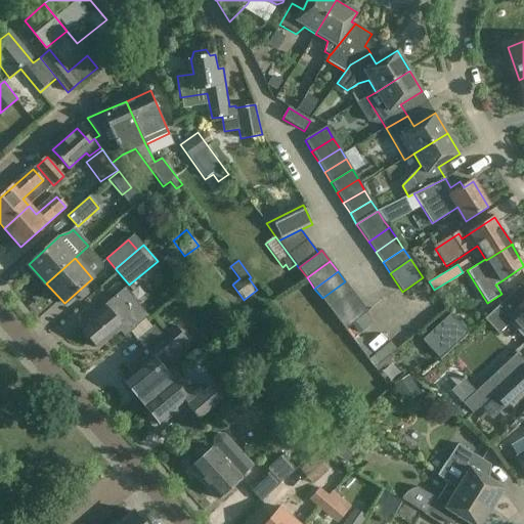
[(352,292),(345,281),(322,298),(330,308),(352,292)]
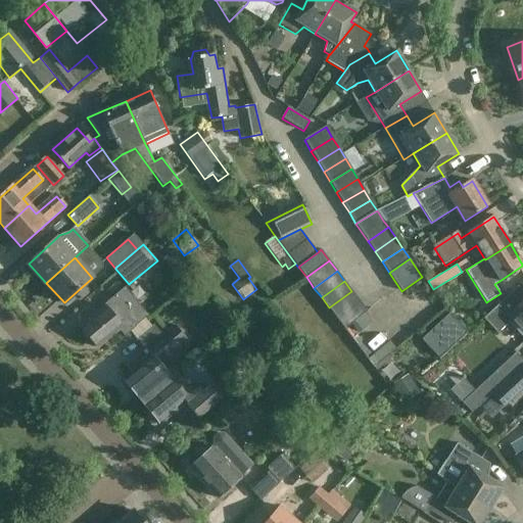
[(522,290),(519,286),(484,317),(497,332),(510,322),(522,336),(522,290)]
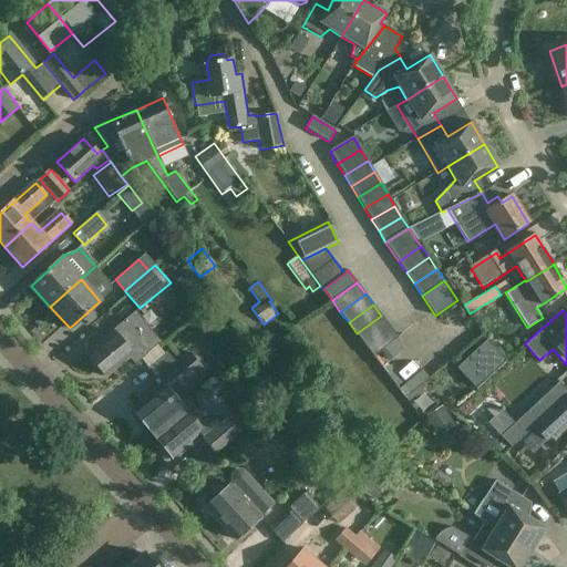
[(120,328),(88,356),(90,359),(89,361),(94,368),(96,367),(106,378),(129,358),(135,366),(162,343),(148,328),(145,331),(133,316),(136,313),(135,312),(125,320),(119,327),(120,328)]
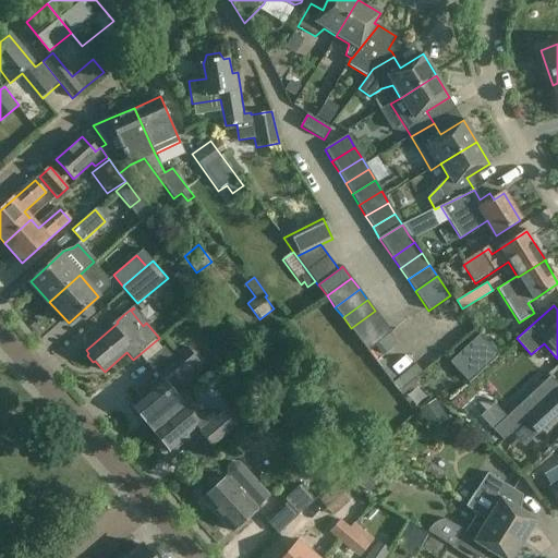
[(384,322),(375,311),(351,328),(359,339),(384,322)]
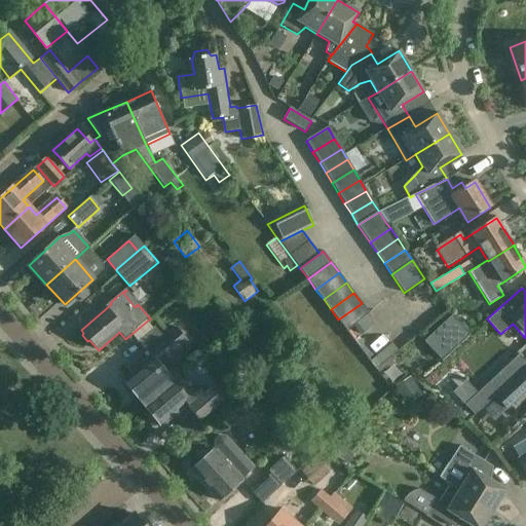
[(369,313),(362,303),(338,320),(346,330),(369,313)]
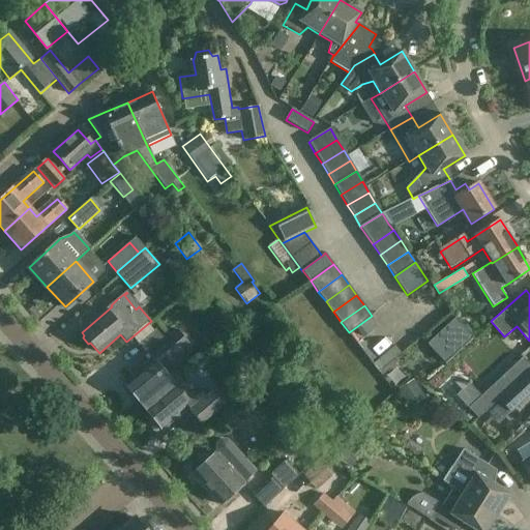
[(474,336),(455,317),(428,344),(445,362),(474,336)]
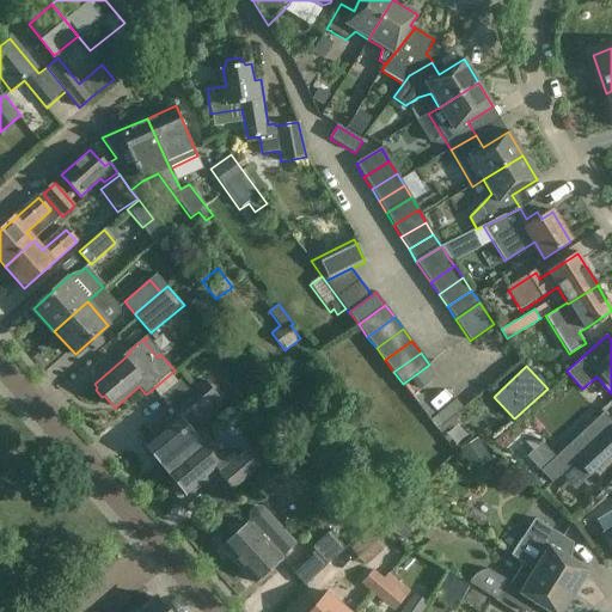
[(204,435),(207,433),(194,417),(219,397),(204,380),(190,392),(179,380),(160,397),(175,414),(142,440),(165,467),(204,435)]
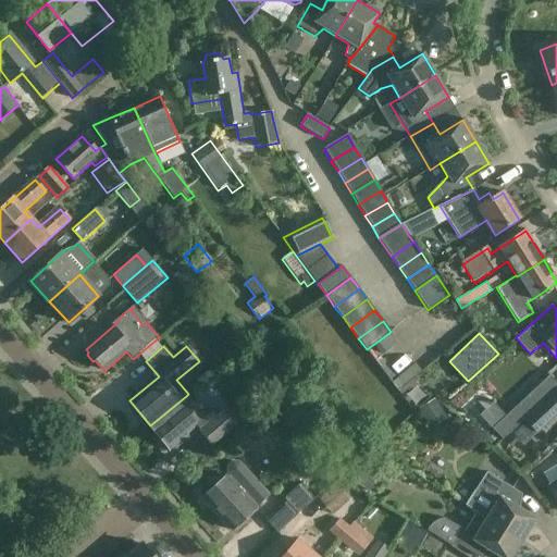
[(556,382),(549,374),(525,396),(536,408),(556,387),(556,382)]
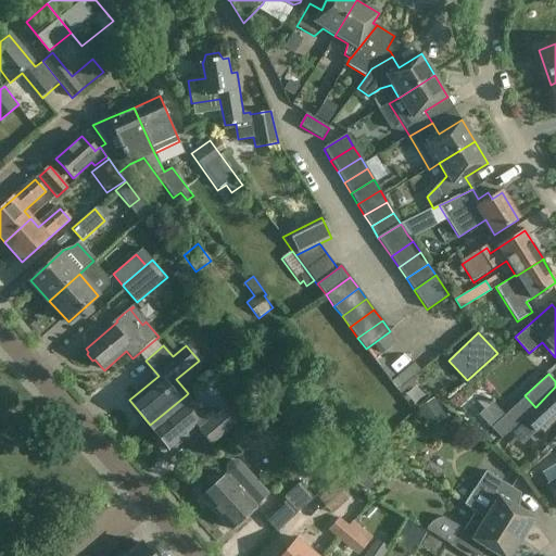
[(527,415),(522,420),(535,434),(555,414),(555,387),(535,407),(527,415)]
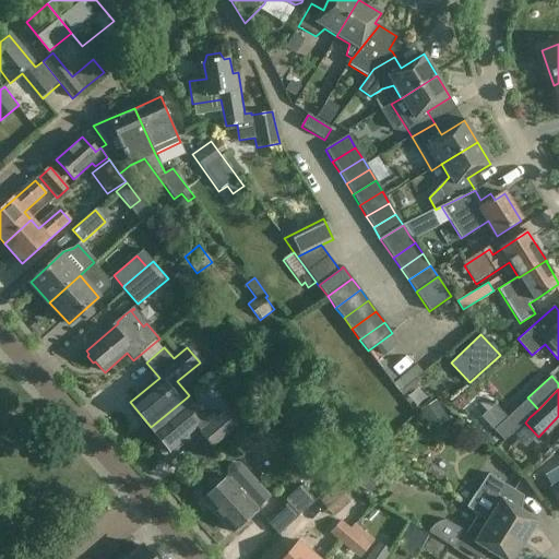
[(187,397),(151,427),(171,452),(197,431),(211,448),(237,428),(219,408),(214,405),(209,404),(202,405),(197,408),(187,397)]
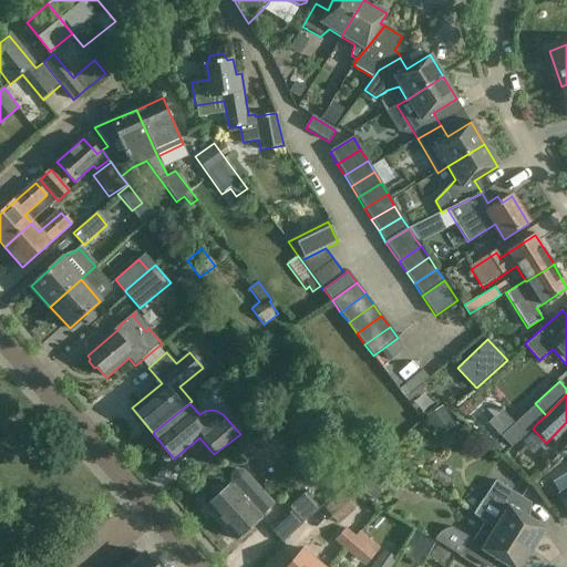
[(454,425),(443,406),(426,416),(439,435),(454,425)]
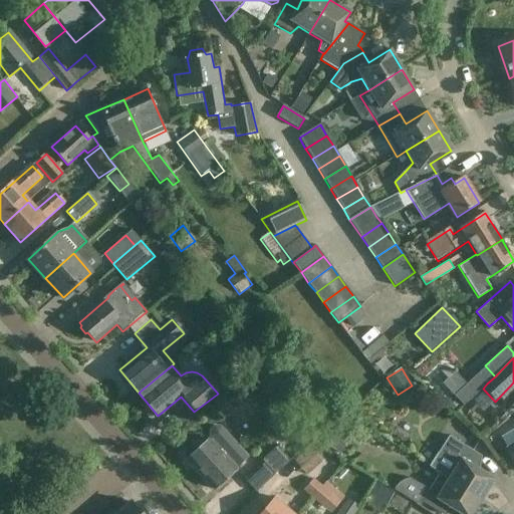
[(487,383),(477,372),(465,383),(453,395),(464,407),(483,389),(487,383)]
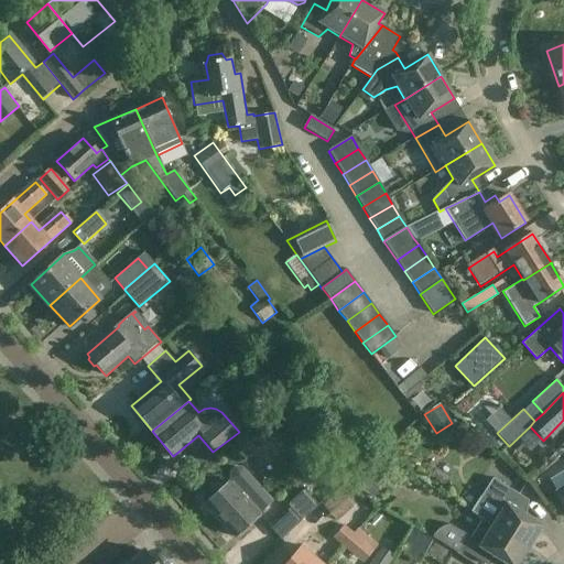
[(242,468),(237,466),(232,468),(230,474),(231,478),(234,480),(230,484),(229,483),(206,505),(236,537),(273,501),(245,470),(242,468)]
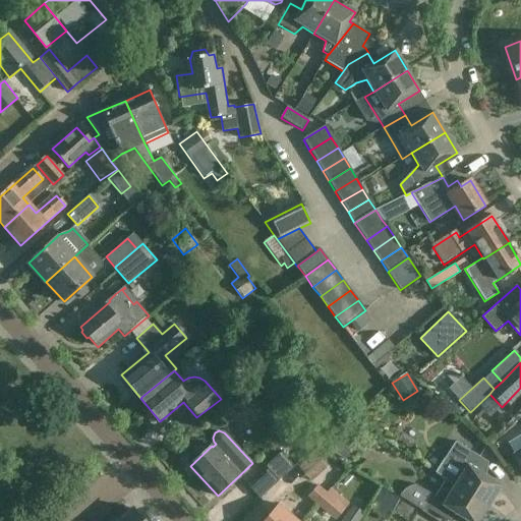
[(339,430),(323,446),(333,454),(346,436),(339,430)]
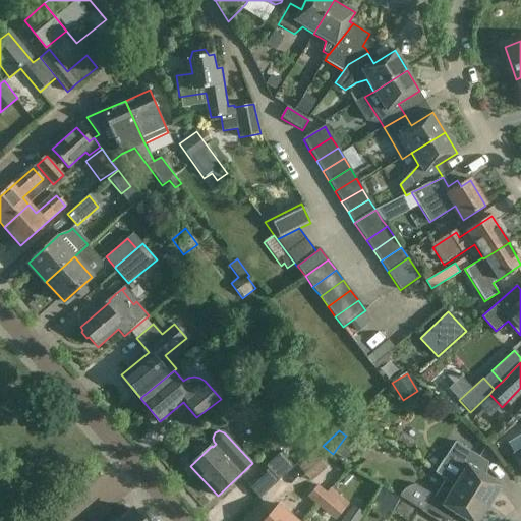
[(436,473),(446,480),(488,507),(501,487),(479,473),(486,462),(455,443),(444,461),(436,473)]
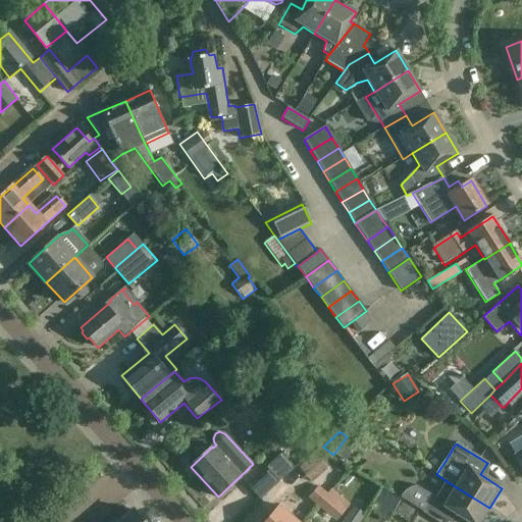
[(521,451),(513,457),(521,471),(521,451)]
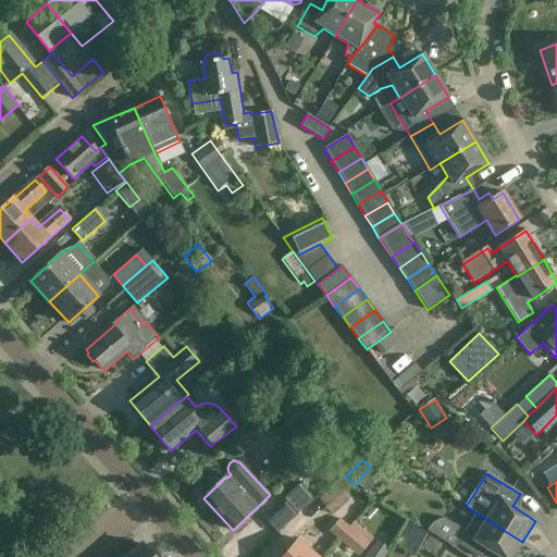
[(286,507),(269,522),(277,533),(313,500),(299,484),(284,498),(286,500),(289,504),(286,507)]
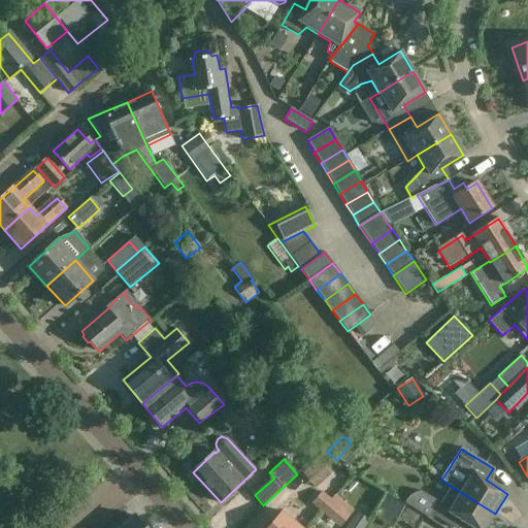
[(332,474),(318,459),(301,473),(316,489),(332,474)]
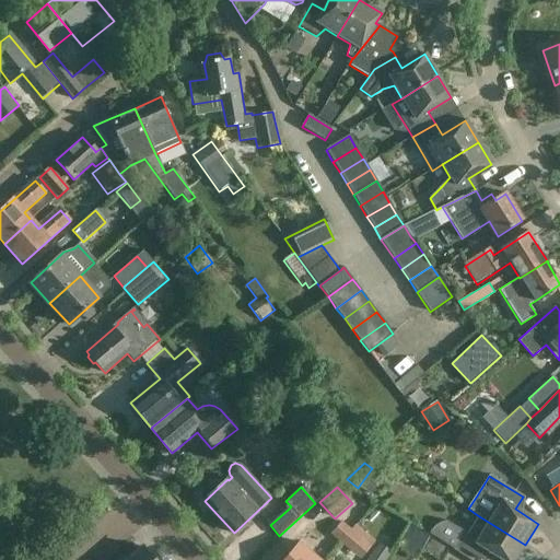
[(515,559),(525,545),(479,516),(468,535),(446,522),(442,523),(439,525),(435,527),(432,531),(429,535),(453,549),(456,545),(479,559),(482,559),(488,552),(500,559),(515,559)]
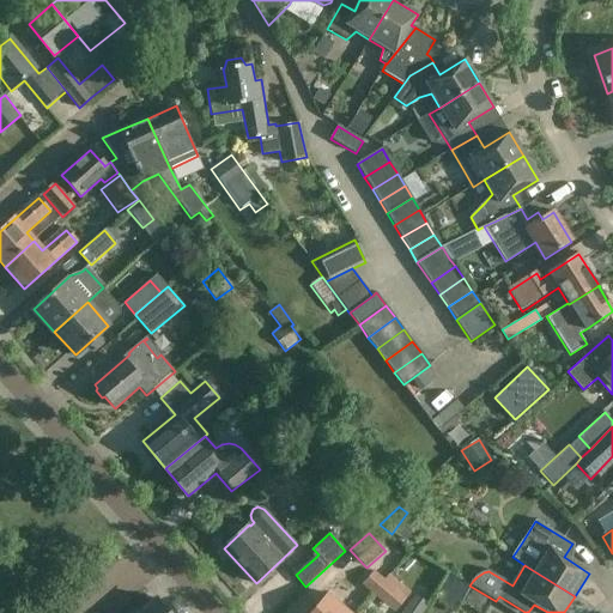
[(362,586),(372,594),(384,581),(374,571),(362,586)]
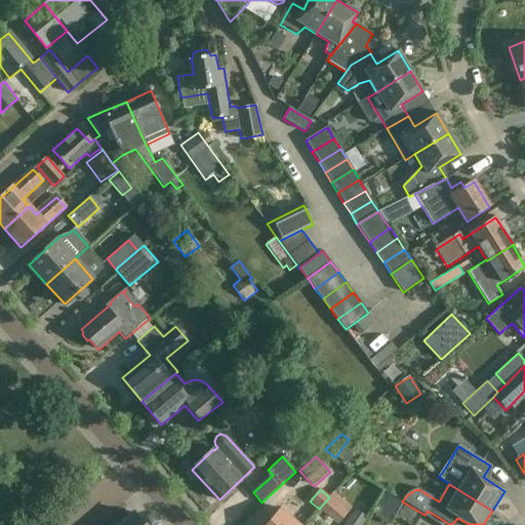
[(329,497),(319,509),(328,517),(338,505),(329,497)]
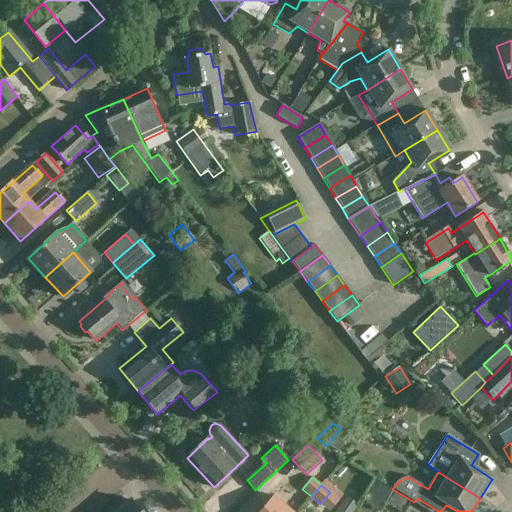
[(259,511),(291,511),(273,496),(259,511)]
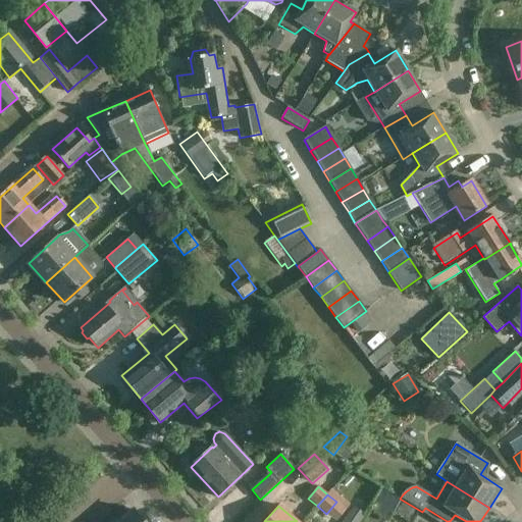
[(359,521),(365,513),(354,506),(343,521),(359,521)]
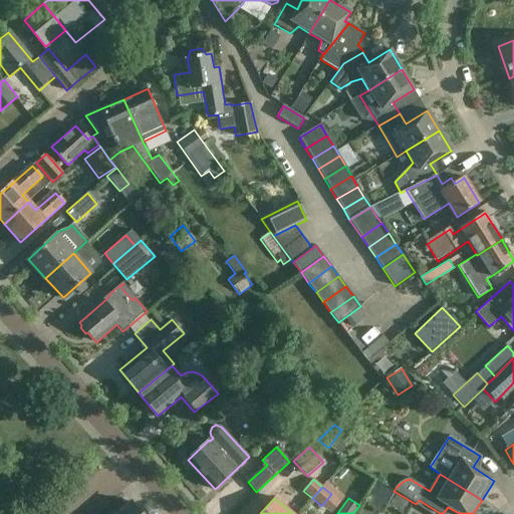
[(141,513),(130,501),(114,513),(141,513)]
